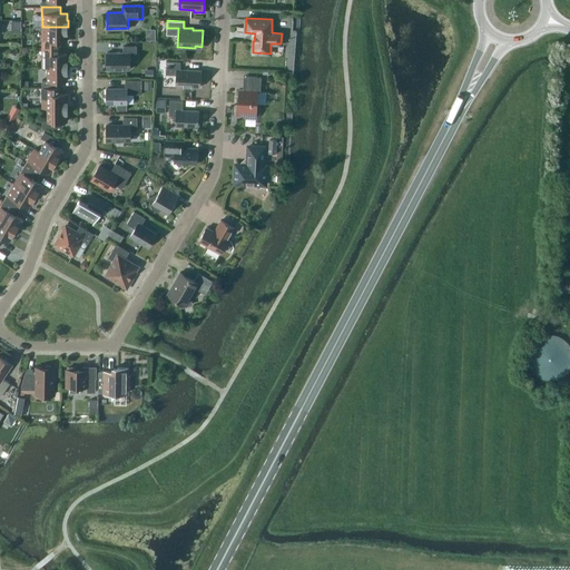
[(42,27),(42,47),(60,47),(60,40),(67,40),(67,35),(68,35),(68,27),(47,27),(42,27)]
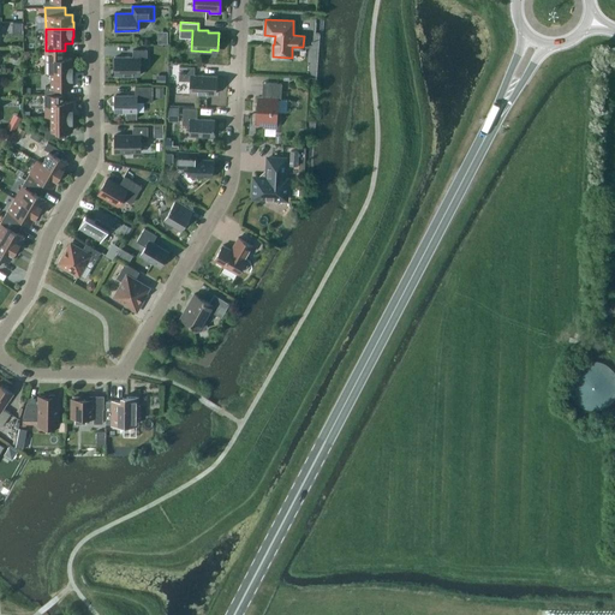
[(133,57),(115,57),(115,75),(141,75),(141,57),(148,57),(148,49),(133,49),(133,57)]
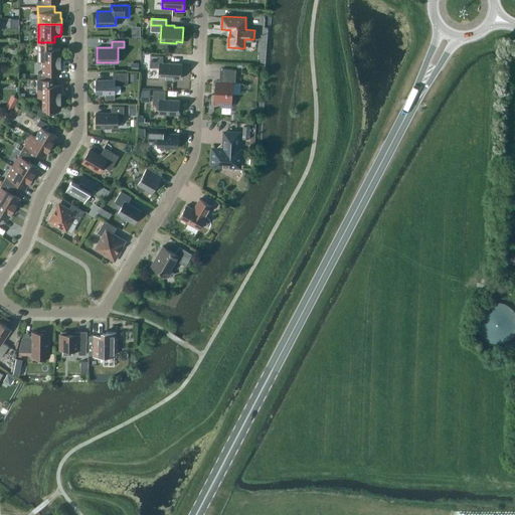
[(54,48),(54,42),(38,42),(38,60),(42,60),(61,60),(61,54),(60,54),(60,48),(54,48)]
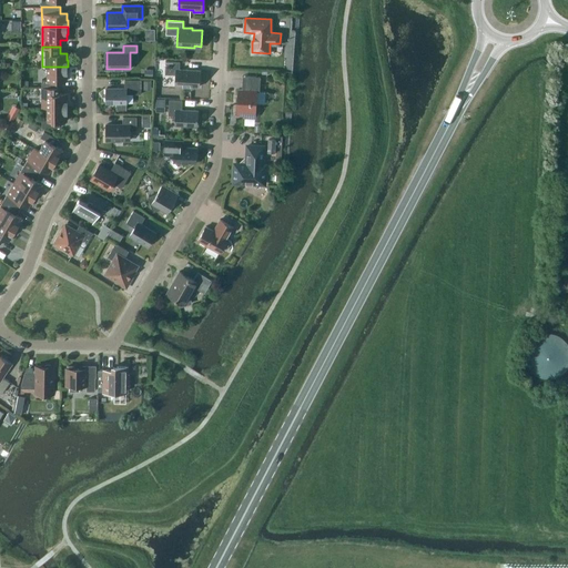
[(175,85),(199,87),(200,70),(180,69),(180,61),(166,61),(165,74),(176,74),(175,85)]
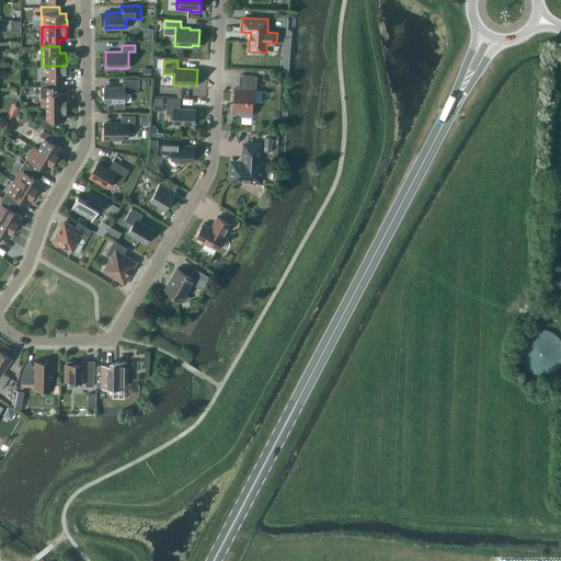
[(67,73),(67,66),(46,66),(46,78),(42,78),(42,86),(59,86),(59,79),(66,79),(66,73),(67,73)]
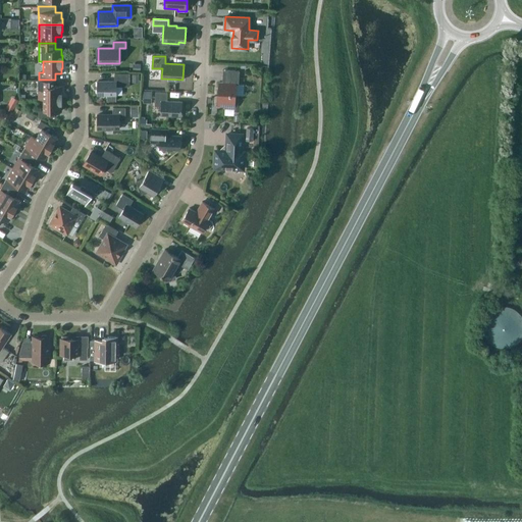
[(222,83),(219,82),(218,104),(225,105),(225,107),(235,108),(235,104),(238,104),(238,95),(235,94),(236,84),(239,84),(240,70),(225,69),(225,76),(222,76),(222,83)]
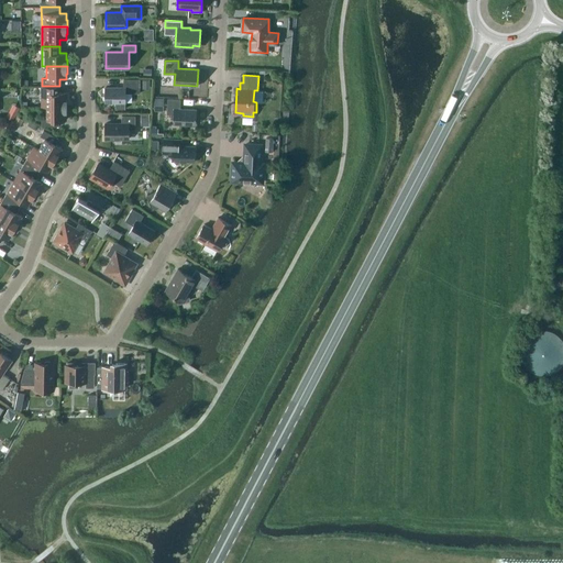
[(106,102),(116,102),(116,109),(125,109),(125,92),(140,92),(140,78),(123,79),(123,87),(106,87),(106,102)]
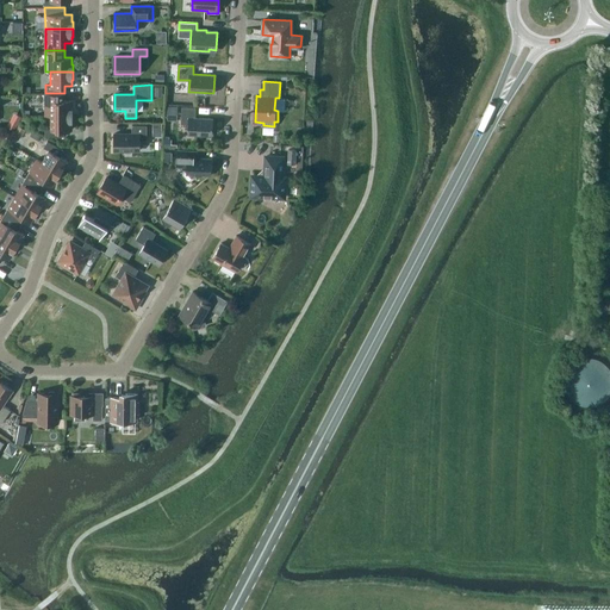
[(45,93),(45,114),(73,114),(73,107),(72,107),(72,100),(64,100),(64,93),(45,93)]
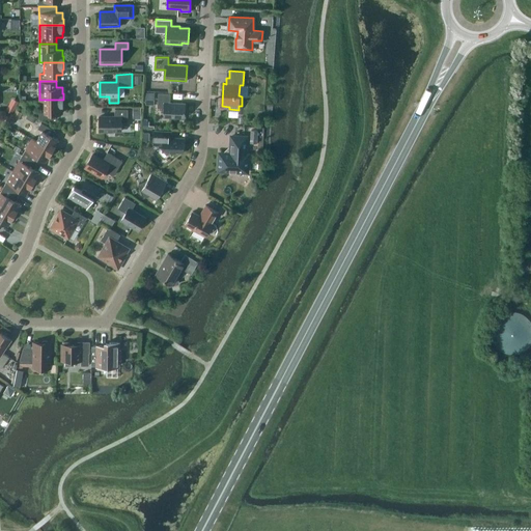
[(154,105),(154,92),(144,92),(144,105),(154,105)]
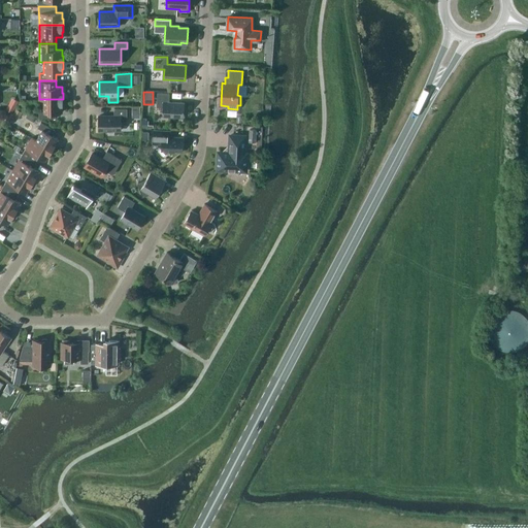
[(163,116),(184,117),(184,102),(169,102),(169,93),(157,93),(157,106),(163,107),(163,116)]
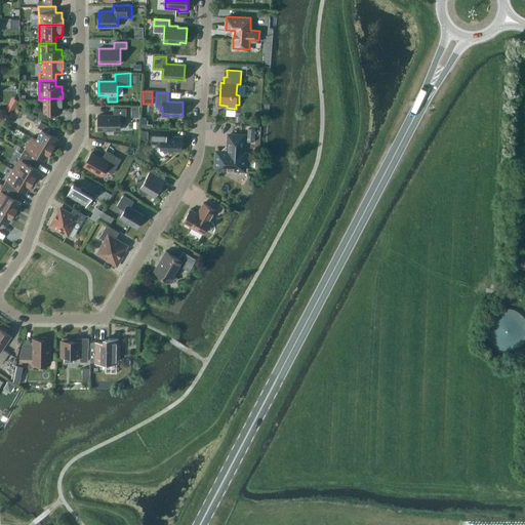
[(63,106),(63,98),(39,98),(39,99),(44,99),(44,111),(39,111),(39,117),(55,117),(55,111),(62,111),(62,106),(63,106)]
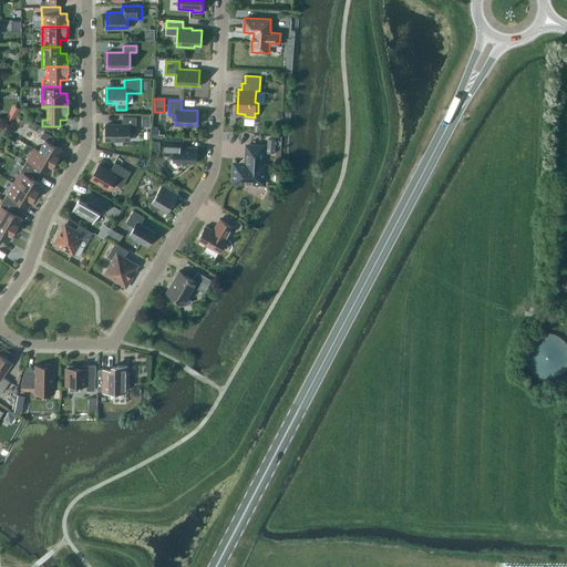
[(20,127),(23,120),(17,116),(13,123),(20,127)]
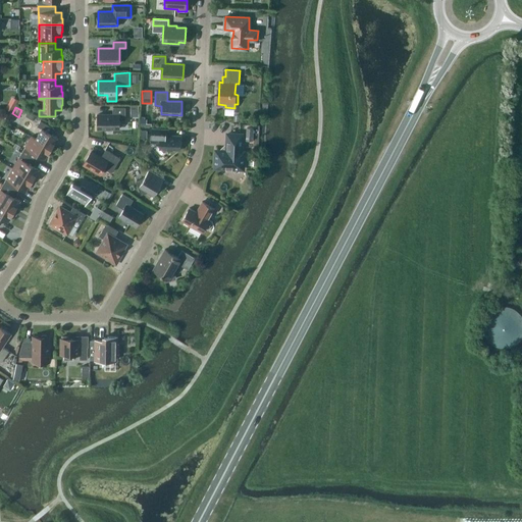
[(98,114),(98,128),(119,128),(119,119),(125,119),(125,107),(113,107),(113,114),(98,114)]
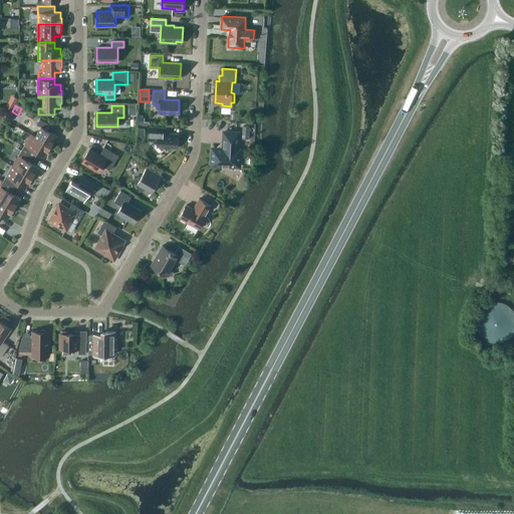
[(31,134),(31,135),(51,146),(54,140),(56,136),(51,132),(54,126),(40,118),(36,124),(40,126),(35,137),(31,134)]
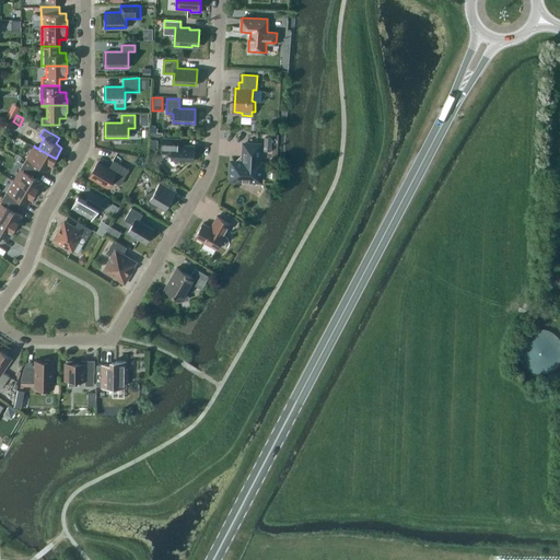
[(163,138),(162,152),(172,152),(172,154),(170,156),(176,163),(179,160),(193,160),(194,146),(181,144),(182,138),(163,138)]
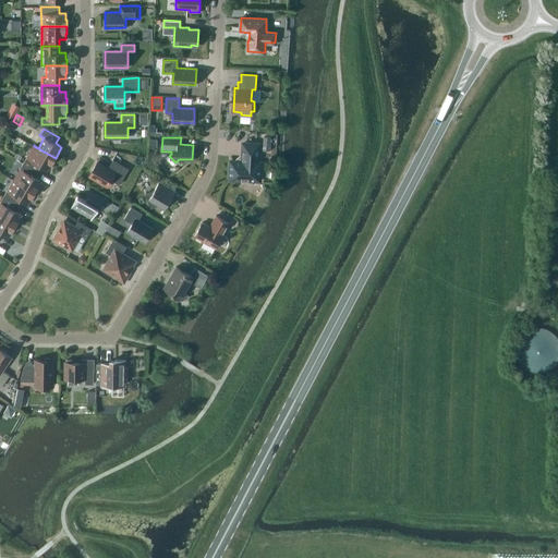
[(238,160),(231,160),(230,179),(241,180),(241,181),(249,181),(249,180),(259,180),(261,161),(258,161),(259,144),(243,143),(242,157),(242,156),(238,160)]
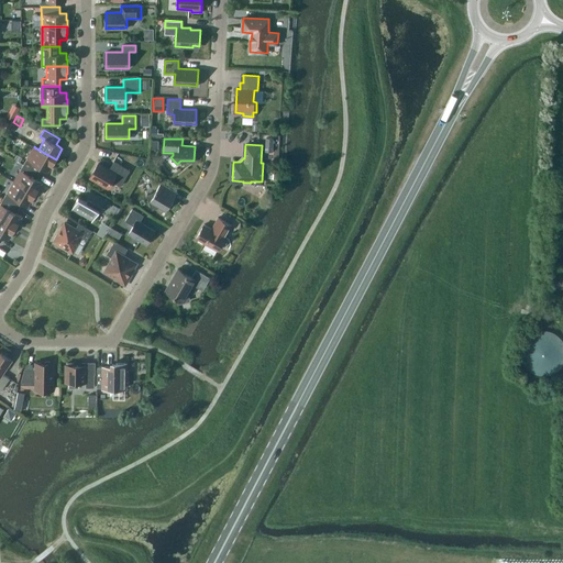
[(34,147),(23,164),(40,173),(42,167),(48,170),(52,166),(56,159),(34,147)]
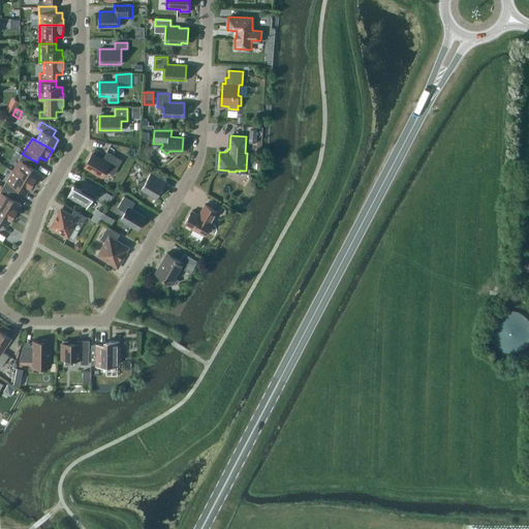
[(114,175),(122,160),(107,151),(102,159),(92,153),(85,166),(95,173),(96,177),(104,175),(104,173),(105,169),(114,175)]
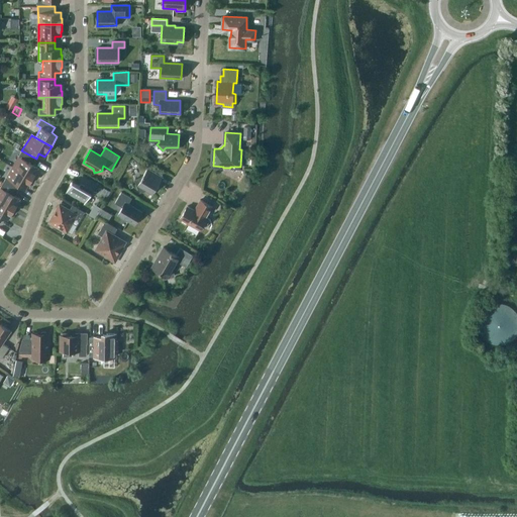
[(21,150),(12,167),(32,178),(36,173),(35,172),(38,168),(33,164),(36,159),(21,150)]
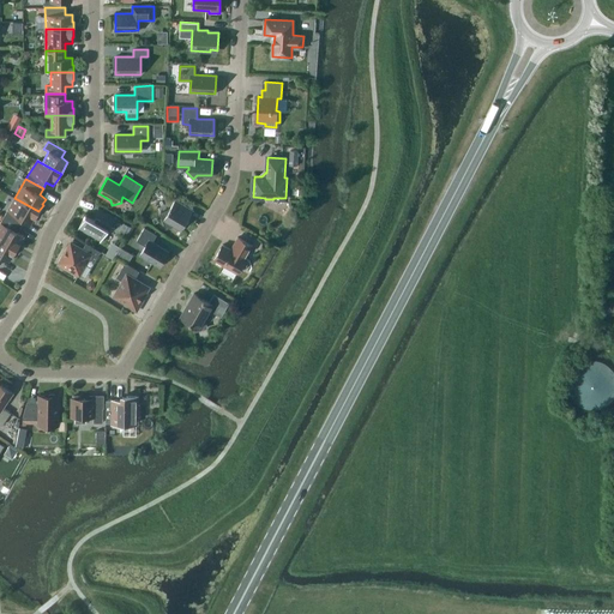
[(14,198),(4,216),(20,226),(24,220),(31,224),(34,218),(35,218),(38,211),(14,198)]
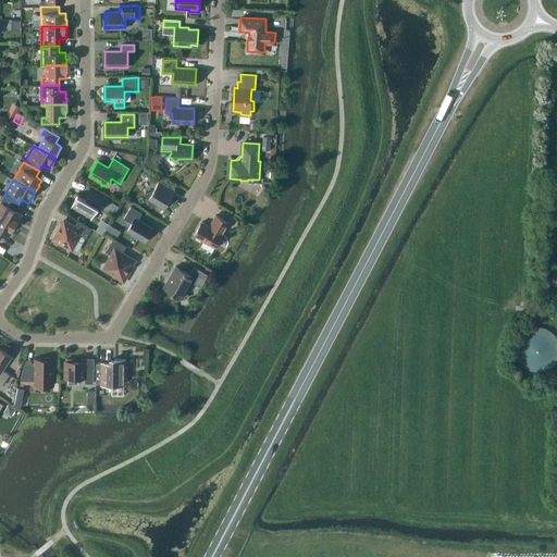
[(150,208),(158,205),(164,209),(175,190),(159,181),(155,189),(145,193),(150,208)]
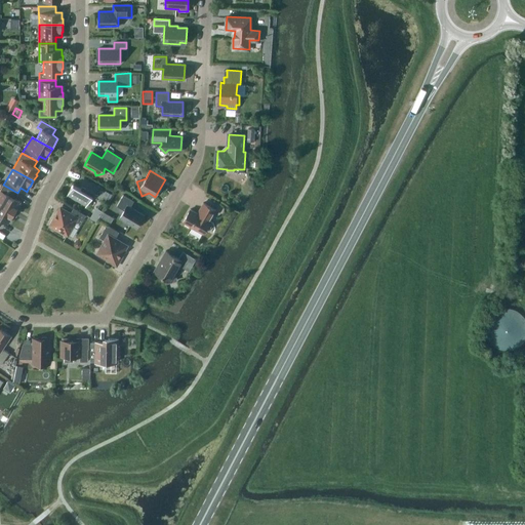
[(85,206),(86,207),(93,195),(103,197),(106,199),(110,192),(84,177),(83,177),(85,178),(80,187),(73,183),(72,183),(73,184),(67,196),(69,193),(87,204),(85,206)]
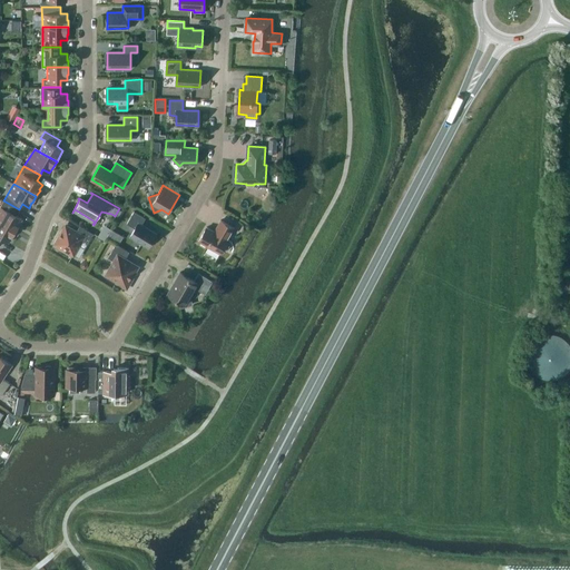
[(16,215),(19,209),(3,200),(0,206),(0,222),(16,231),(20,225),(19,224),(22,219),(16,215)]
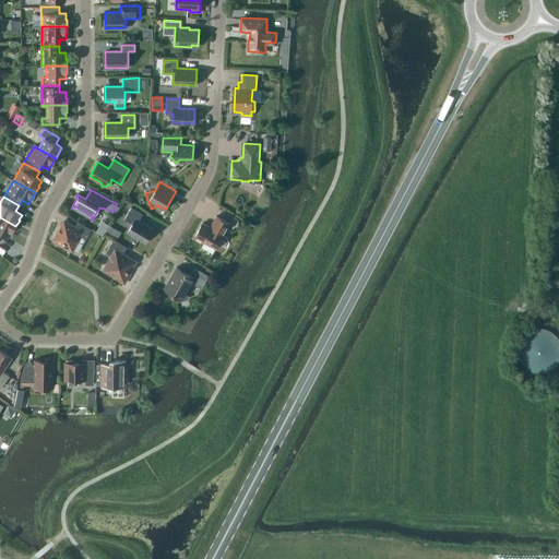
[(131,207),(128,214),(125,218),(132,224),(128,232),(145,242),(153,229),(139,221),(143,214),(131,207)]
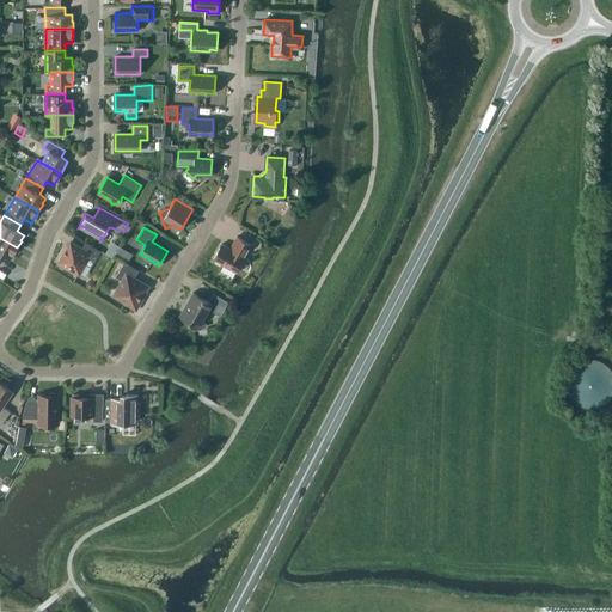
[(244,257),(251,245),(237,236),(230,249),(222,244),(212,261),(222,267),(224,264),(237,273),(245,257),(244,257)]
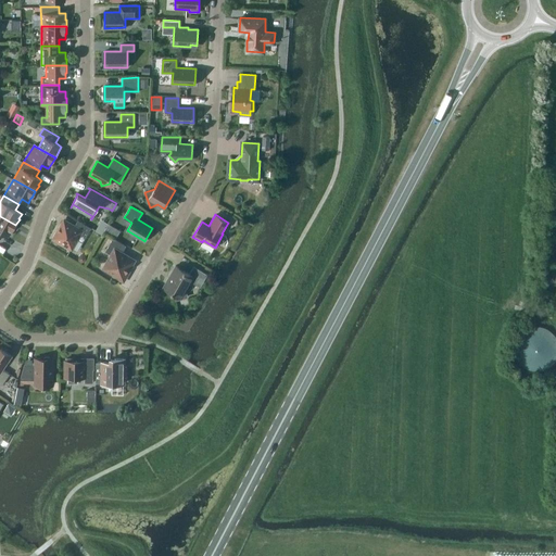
[(0,216),(0,237),(2,232),(9,237),(11,231),(12,231),(15,225),(0,216)]
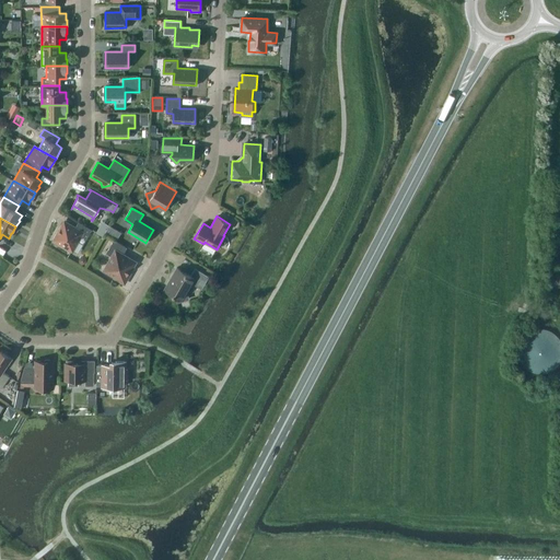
[(53,240),(61,245),(62,244),(72,251),(82,232),(88,235),(92,230),(79,222),(76,228),(65,221),(59,232),(57,231),(53,240)]
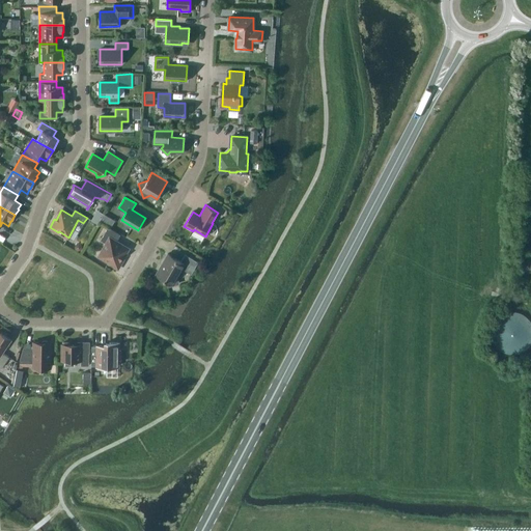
[(105,225),(109,217),(104,214),(100,221),(105,225)]
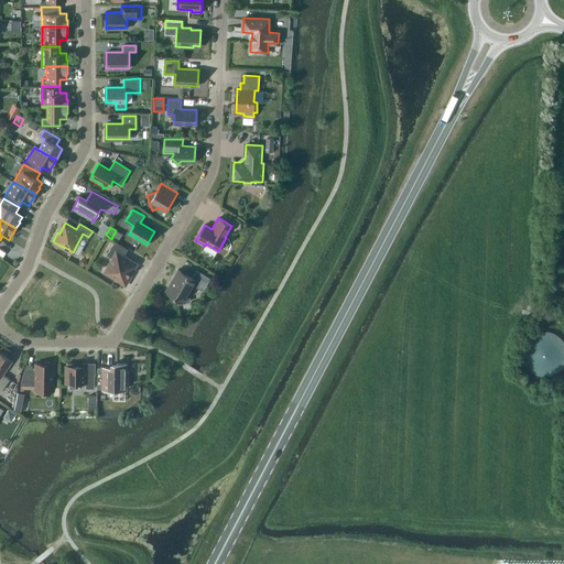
[(114,259),(106,272),(116,278),(115,279),(126,285),(131,274),(130,274),(136,263),(123,257),(128,249),(115,241),(107,255),(114,259)]
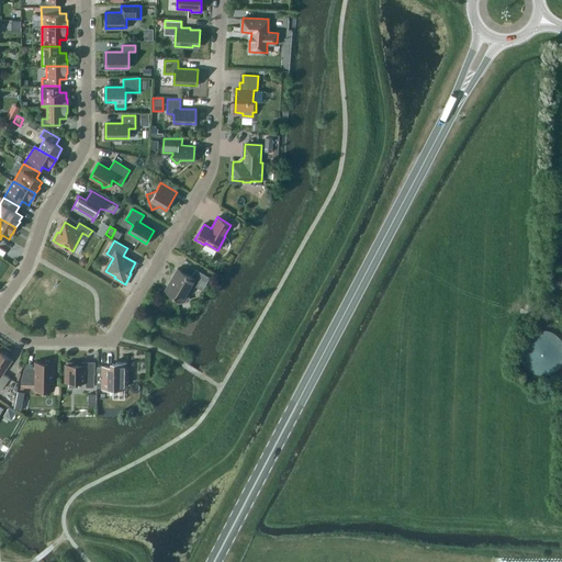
[(178,268),(165,290),(177,298),(178,303),(189,300),(187,291),(192,283),(199,288),(202,283),(205,285),(210,278),(195,269),(191,277),(178,268)]
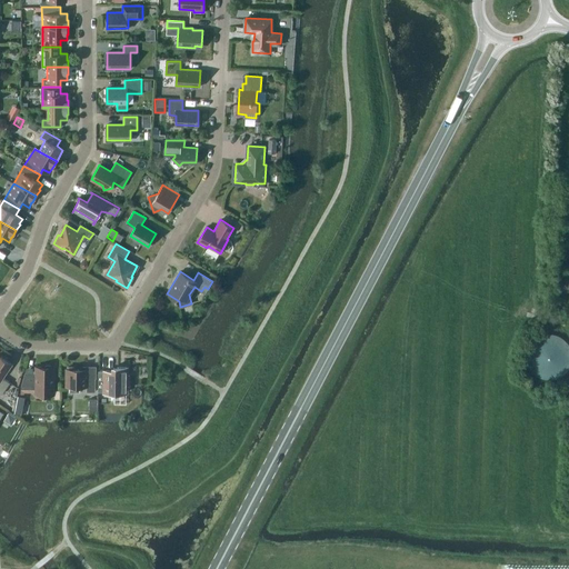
[(542,335),(540,335),(536,337),(532,339),(529,341),(527,345),(526,349),(525,352),(523,357),(525,361),(526,366),(528,369),(530,372),(533,375),(537,377),(541,378),(545,379),(549,379),(553,378),(557,377),(561,375),(563,371),(567,368),(568,365),(568,360),(568,351),(568,348),(566,343),(563,340),(560,338),(557,336),(552,335),(548,333),(545,333),(542,335)]
